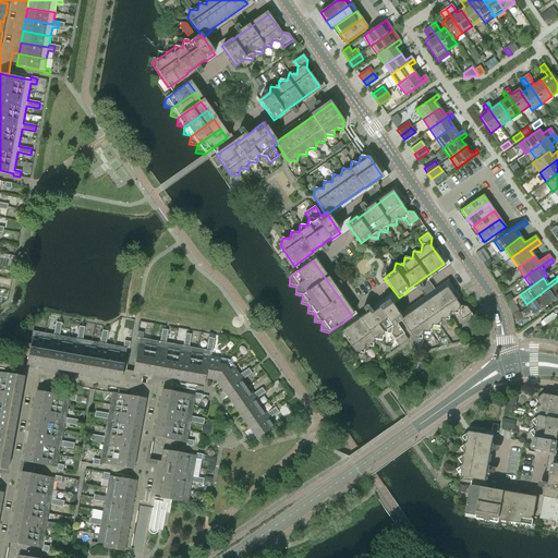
[(557,281),(526,304),(534,314),(541,310),(557,298),(553,292),(557,288),(557,281)]
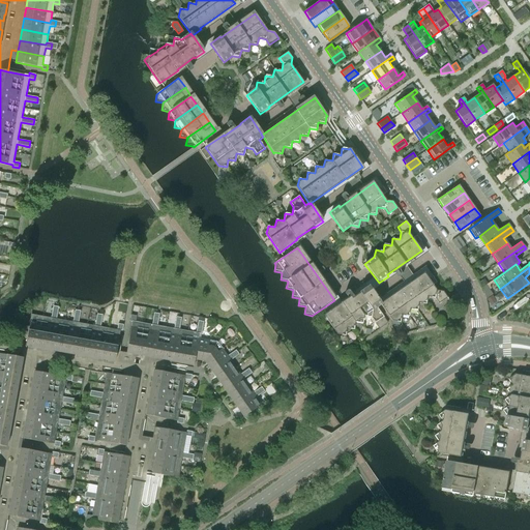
[(424,272),(381,303),(380,303),(381,304),(392,321),(401,322),(402,315),(409,316),(410,308),(417,310),(419,302),(427,304),(428,297),(435,298),(439,303),(447,297),(443,292),(437,290),(424,272)]
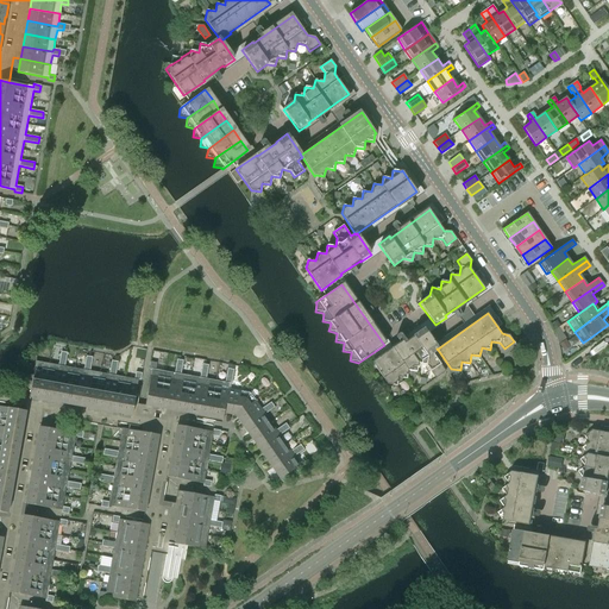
[(437,349),(438,349),(422,327),(412,336),(413,337),(394,350),(393,349),(372,363),(388,384),(396,385),(397,377),(406,378),(408,370),(416,372),(418,364),(426,365),(435,378),(446,370),(433,353),(438,350),(437,349)]
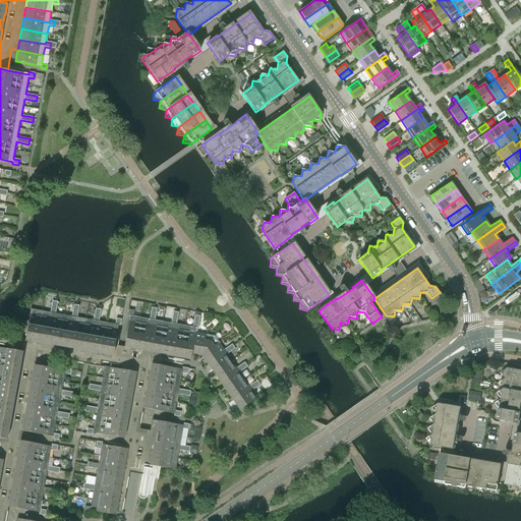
[(52,300),(50,312),(31,309),(29,322),(24,321),(22,329),(26,330),(25,335),(24,341),(36,343),(42,344),(43,338),(48,339),(47,345),(64,348),(65,342),(74,344),(73,349),(79,351),(91,353),(92,347),(96,348),(95,353),(101,354),(112,356),(113,351),(118,325),(120,326),(121,320),(116,319),(115,325),(99,322),(101,309),(96,308),(93,321),(76,317),(78,305),(73,304),(71,316),(55,313),(57,301),(52,300)]
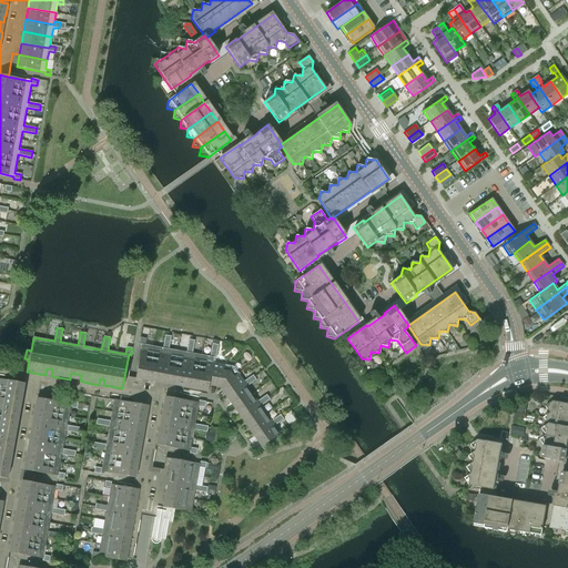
[(204,385),(208,385),(208,379),(209,379),(212,363),(213,357),(215,358),(217,345),(212,344),(210,356),(192,354),(194,341),(189,340),(186,353),(169,350),(171,336),(165,335),(163,348),(144,345),(146,338),(140,337),(139,344),(141,344),(137,373),(135,379),(155,383),(156,376),(164,377),(163,384),(179,387),(180,381),(188,382),(186,388),(202,391),(204,385)]
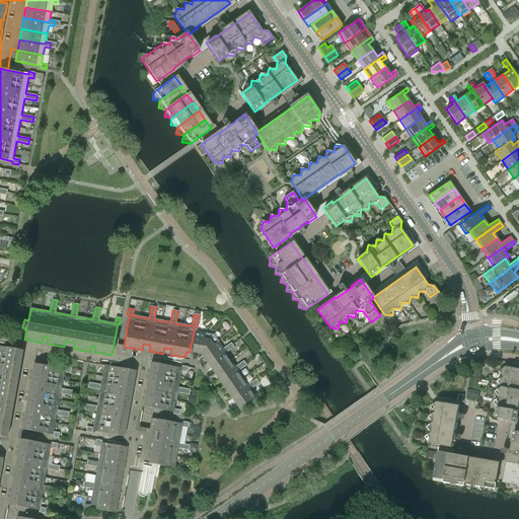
[(190,352),(201,354),(213,336),(194,331),(191,347),(190,347),(190,352)]
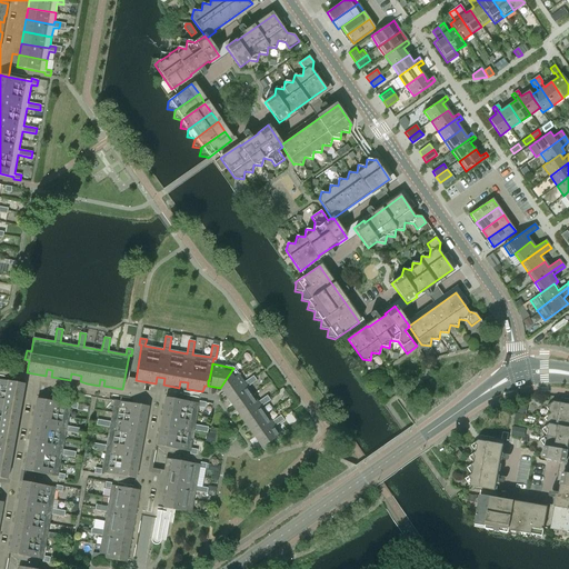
[(220,388),(227,398),(246,385),(243,382),(233,368),(220,388)]
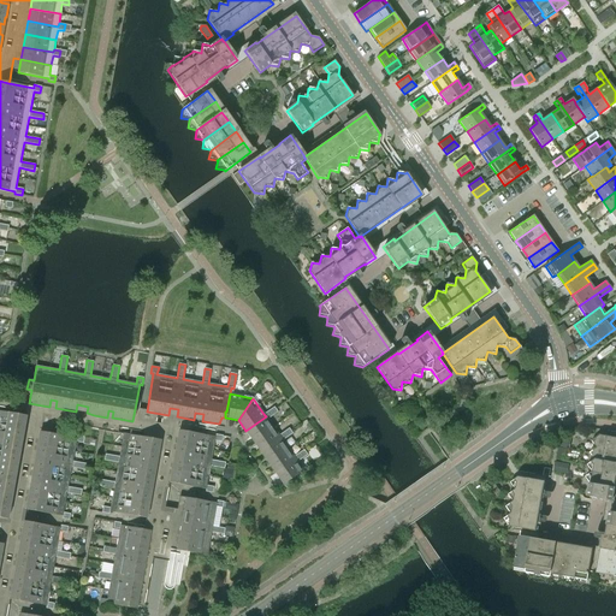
[(19,415),(0,410),(0,517),(0,519),(1,517),(9,520),(12,498),(5,497),(6,486),(13,487),(16,473),(9,472),(10,467),(11,461),(18,462),(21,448),(13,446),(16,437),(23,438),(27,416),(19,415)]
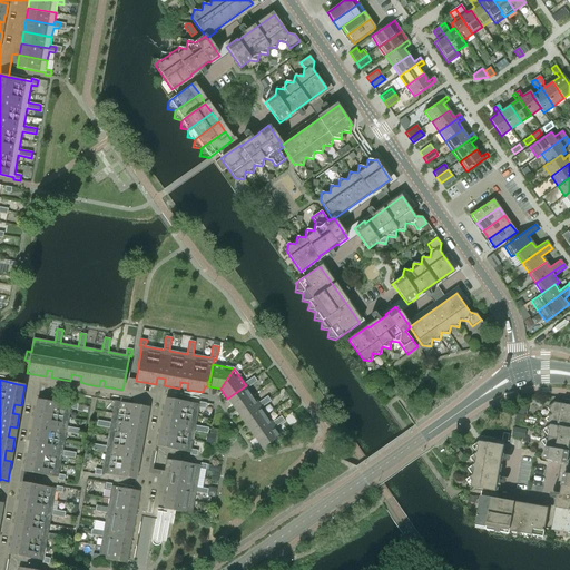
[(247,387),(252,384),(249,380),(244,383),(246,385),(227,399),(234,409),(253,395),(247,387)]
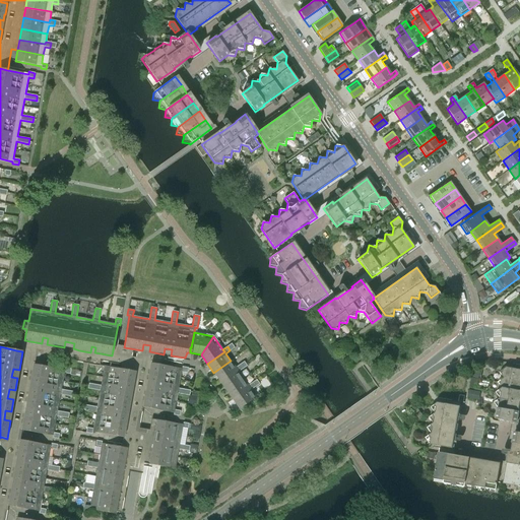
[(236,368),(231,361),(213,373),(219,382),(237,370),(236,368)]
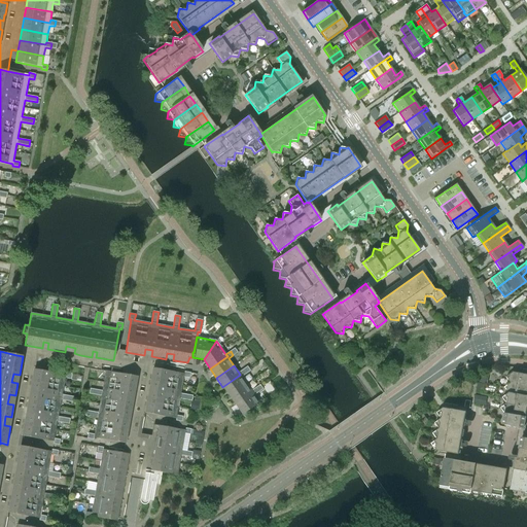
[(180,393),(182,385),(183,377),(189,378),(190,373),(184,372),(184,374),(159,369),(159,370),(152,369),(150,380),(149,386),(155,387),(153,396),(147,395),(146,401),(144,413),(150,414),(176,419),(175,421),(182,422),(183,417),(177,416),(180,398),(191,401),(192,395),(180,393)]
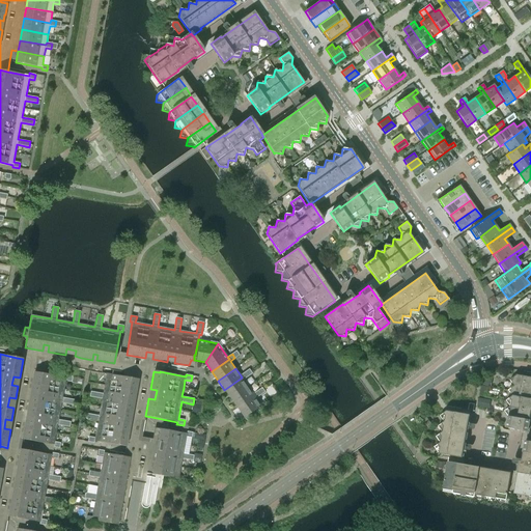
[(27,440),(54,445),(53,447),(59,448),(60,443),(54,442),(57,425),(70,427),(71,422),(58,420),(61,403),(74,406),(75,400),(62,397),(65,381),(71,382),(72,376),(66,375),(65,378),(39,373),(33,372),(31,384),(32,384),(31,390),(36,391),(34,400),(29,399),(27,412),(32,413),(31,422),(25,421),(24,427),(22,439),(27,440)]
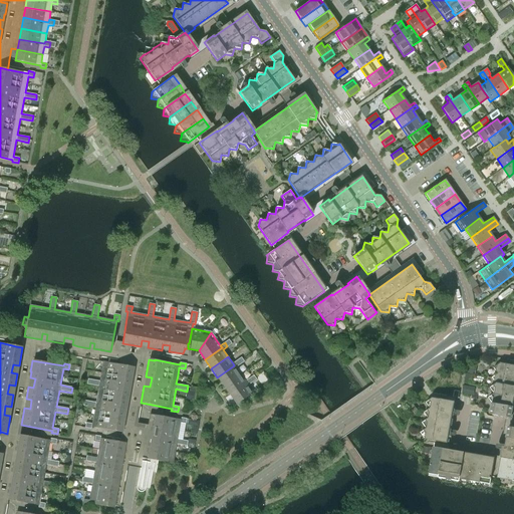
[(237,360),(233,363),(234,365),(217,377),(224,387),(240,374),(236,367),(240,364),(237,360)]
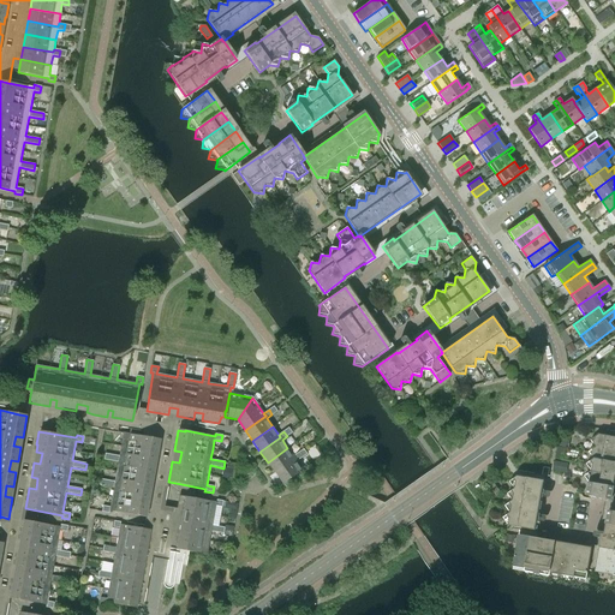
[(103,459),(111,461),(118,463),(114,482),(100,479),(99,485),(113,488),(109,507),(102,506),(102,512),(109,513),(109,511),(139,517),(139,515),(147,517),(149,503),(150,496),(143,495),(145,484),(151,485),(154,471),(148,470),(150,459),(156,460),(159,446),(153,445),(154,439),(123,433),(119,455),(105,453),(103,459)]
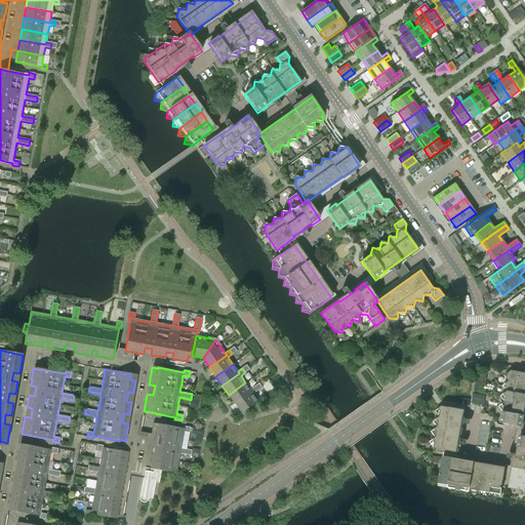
[(503,412),(501,423),(524,428),(524,426),(524,373),(511,371),(505,375),(509,381),(502,386),(507,392),(501,396),(506,402),(499,406),(503,412)]
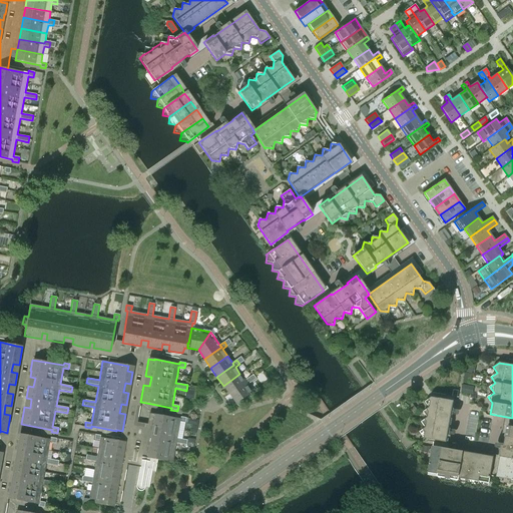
[(244,381),(239,374),(223,386),(229,394),(246,383),(244,381)]
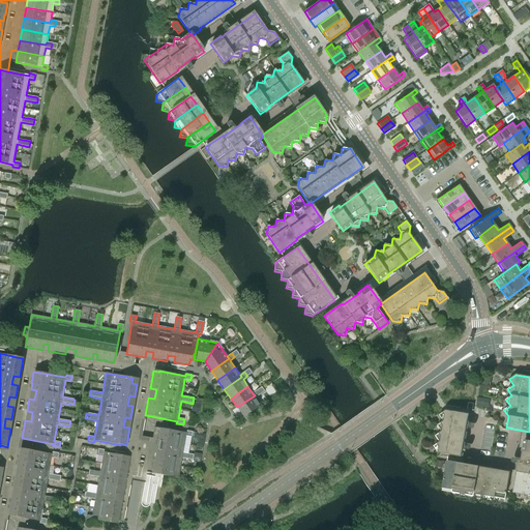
[(257,390),(253,393),(255,395),(237,407),(243,417),(261,405),(256,398),(260,394),(257,390)]
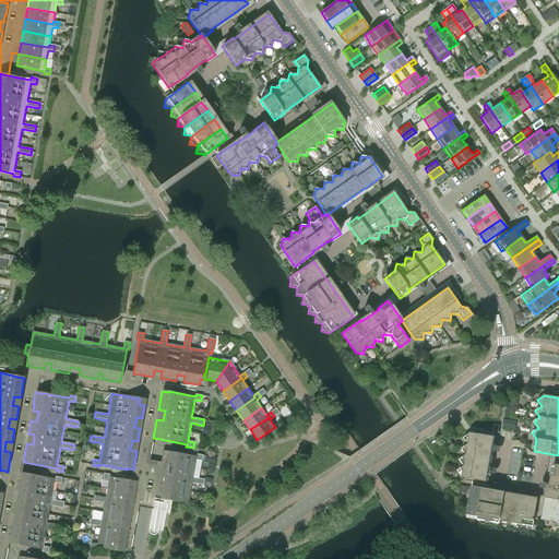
[(464,438),(467,444),(462,449),(466,455),(460,460),(464,466),(458,471),(463,477),(463,478),(486,482),(494,437),(471,433),(464,438)]
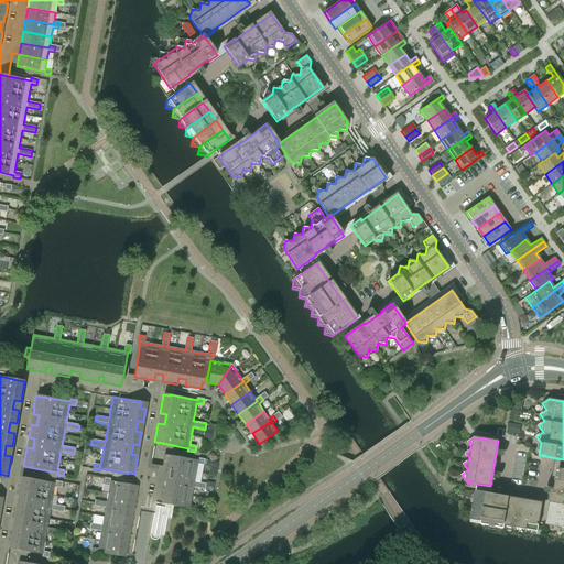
[(171,456),(169,468),(196,473),(197,464),(204,465),(204,459),(198,458),(198,461),(171,456)]
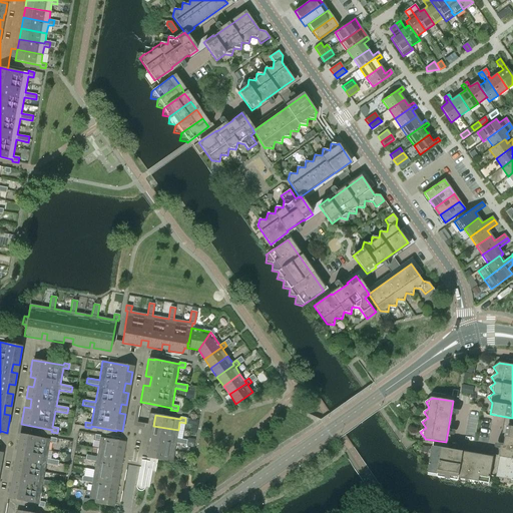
[(176,441),(176,438),(178,430),(153,426),(151,436),(176,441)]
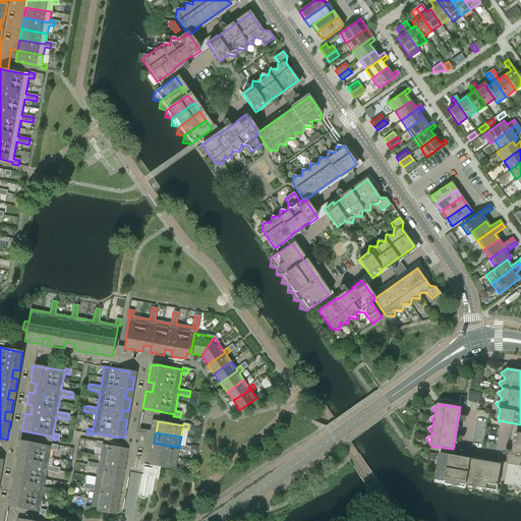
[(520,433),(515,432),(513,444),(515,445),(511,464),(510,464),(506,485),(520,487),(520,433)]
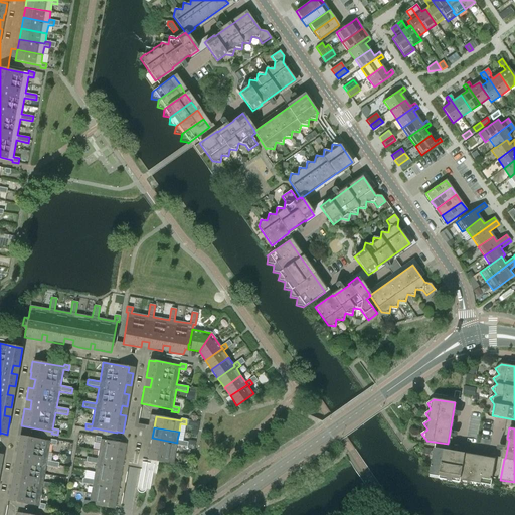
[(58,463),(47,461),(49,445),(55,446),(56,441),(50,440),(50,442),(25,437),(19,436),(17,447),(16,453),(22,454),(21,459),(20,463),(14,462),(12,475),(18,476),(16,485),(11,484),(10,490),(9,489),(7,500),(13,502),(38,506),(38,508),(44,510),(45,504),(39,503),(42,487),(54,489),(55,484),(43,482),(46,466),(57,468),(58,463)]
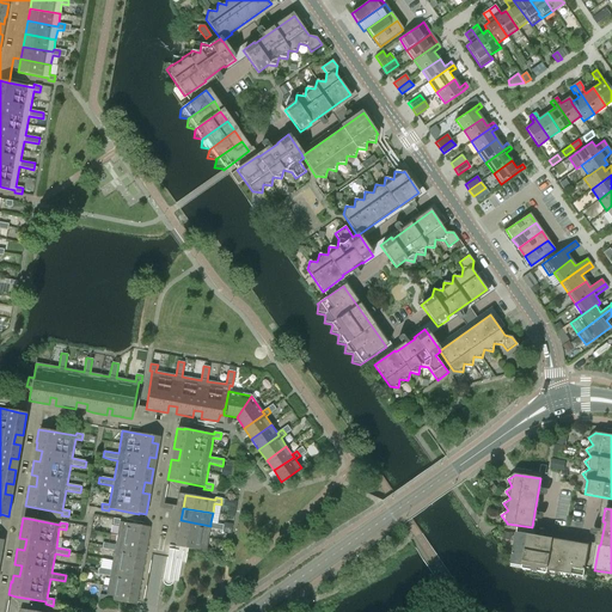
[(117,536),(147,540),(150,527),(120,522),(120,520),(114,519),(112,525),(118,526),(117,536)]
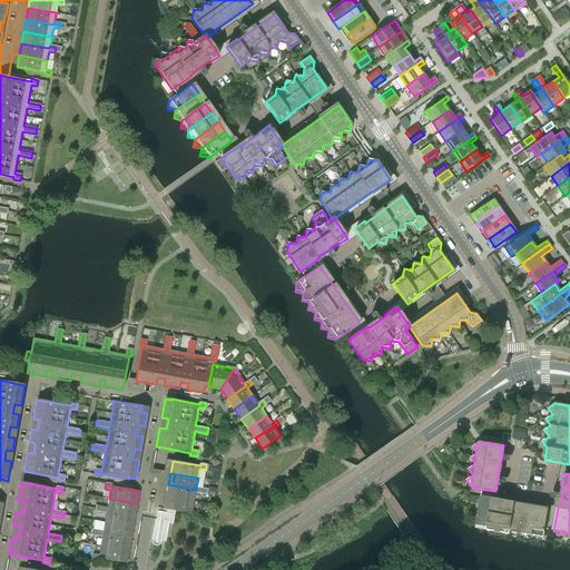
[(168,484),(166,497),(194,502),(196,492),(202,493),(203,488),(196,487),(196,490),(168,484)]
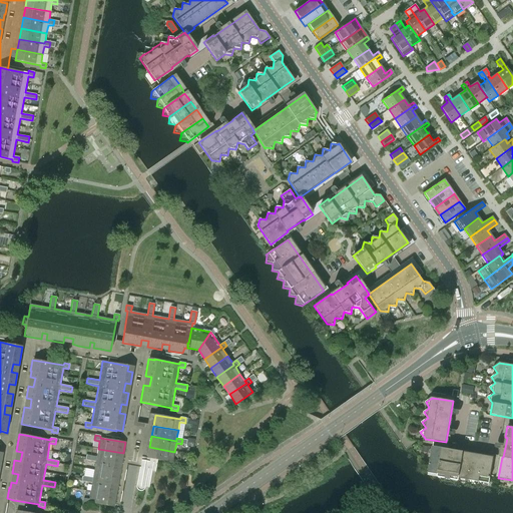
[(172,463),(174,452),(149,447),(147,458),(172,463)]
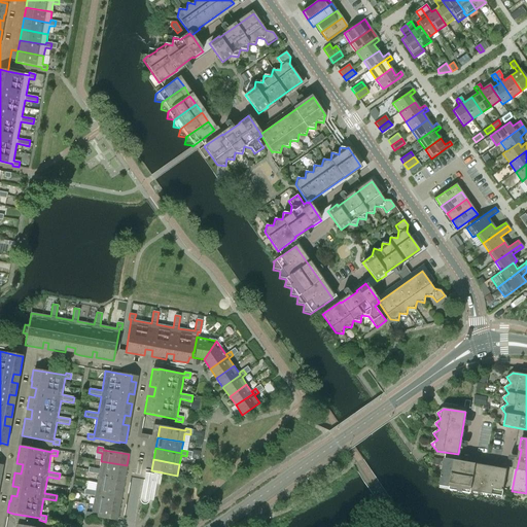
[(445,459),(440,488),(441,488),(445,494),(451,490),(455,495),(461,491),(465,497),(471,493),(476,499),(482,495),(486,501),(492,497),(496,502),(501,498),(503,498),(507,471),(466,464),(466,463),(445,459)]
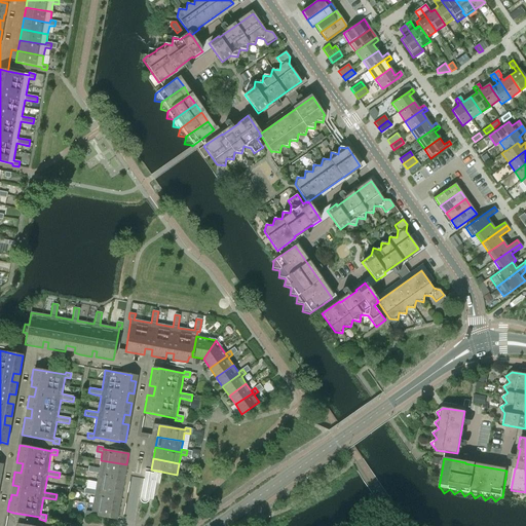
[(99,468),(94,467),(92,473),(98,474),(99,471),(124,476),(126,464),(101,460),(99,468)]
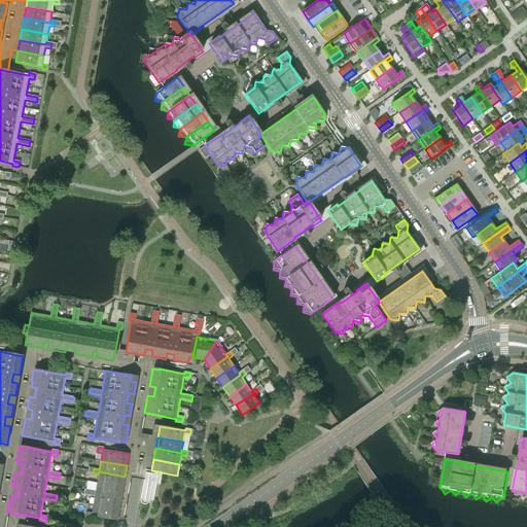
[(99,471),(98,475),(97,483),(123,488),(125,477),(99,471)]
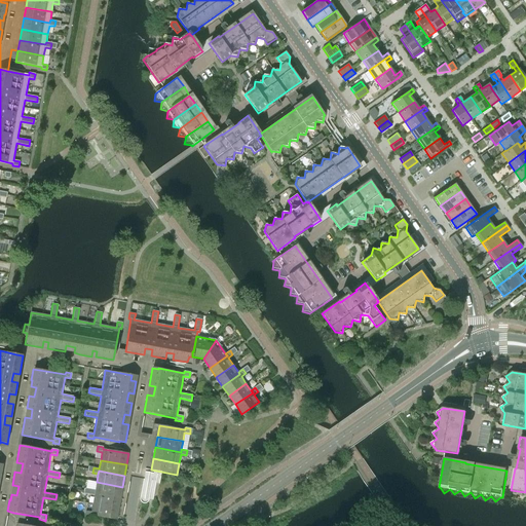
[(88,494),(94,495),(95,493),(120,497),(122,487),(97,482),(95,490),(89,489),(88,494)]
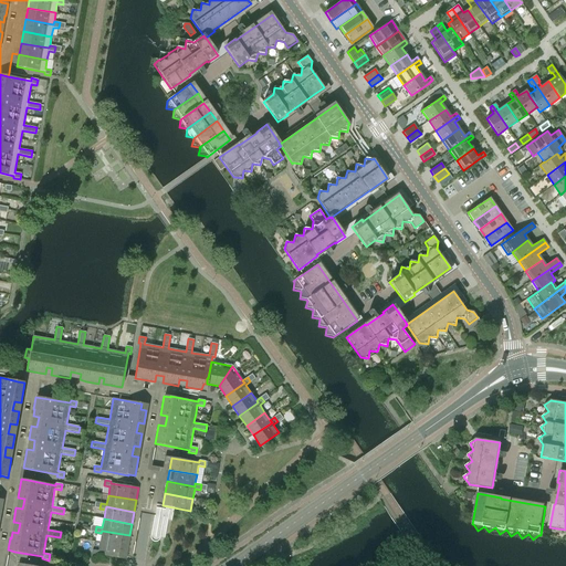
[(102,531),(101,533),(100,542),(127,547),(129,535),(102,531)]
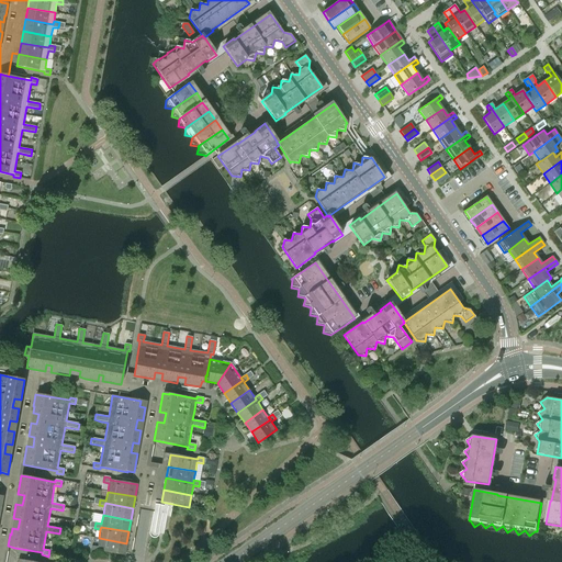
[(124,555),(126,543),(99,538),(97,547),(91,546),(90,551),(97,552),(97,550),(124,555)]
